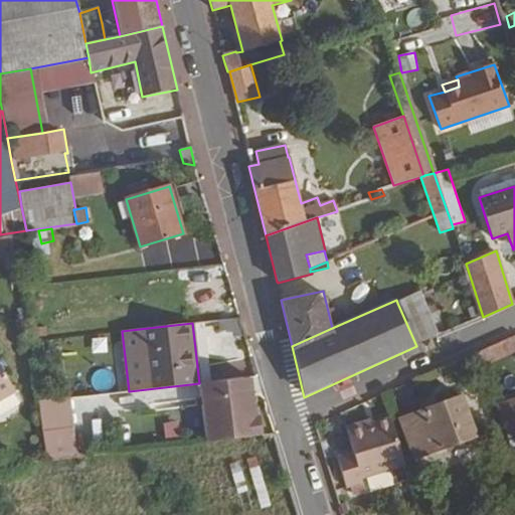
[(514,339),(488,344),(491,359),(514,353),(514,339)]
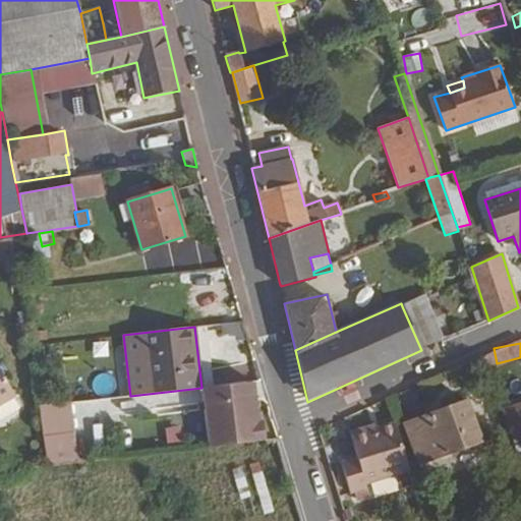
[(0,405),(15,396),(0,368),(0,405)]
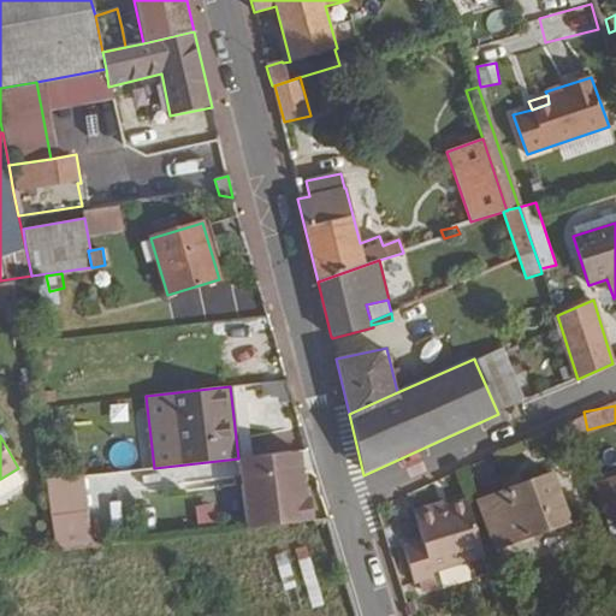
[(306,452),(241,458),(247,532),(312,526),(306,452)]
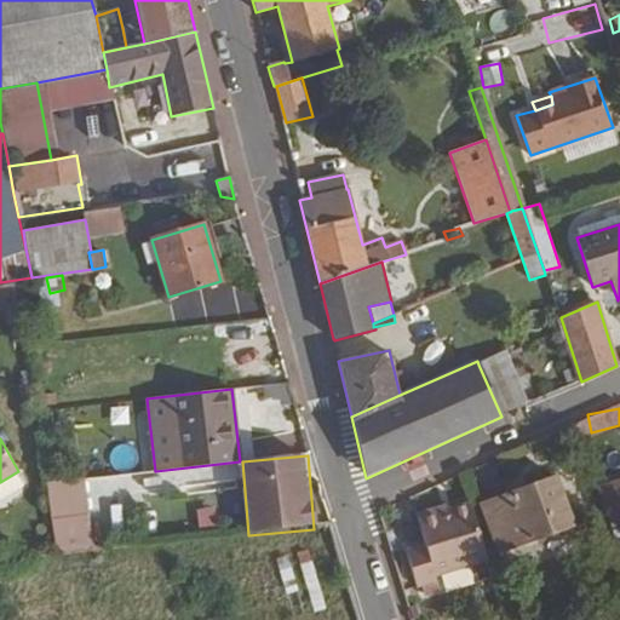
[(103,476),(104,494),(158,491),(156,472),(103,476)]
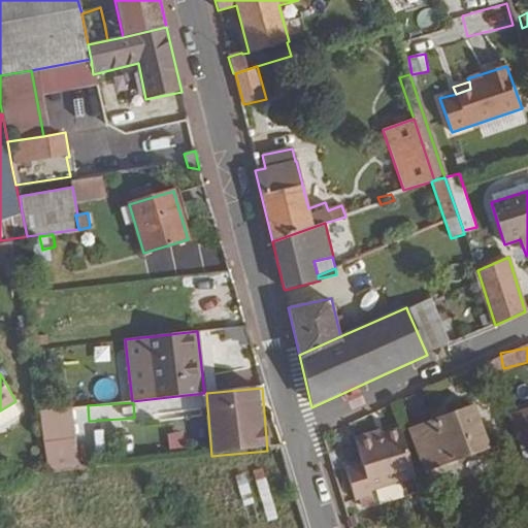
[(487,448),(472,406),(408,430),(426,470),(487,448)]
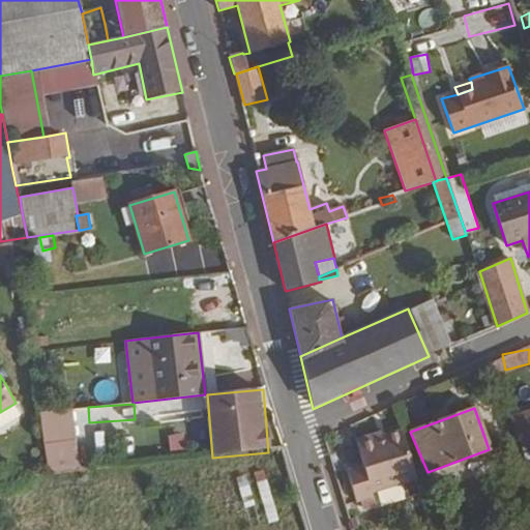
[(529,459),(529,410),(509,417),(527,460),(529,459)]
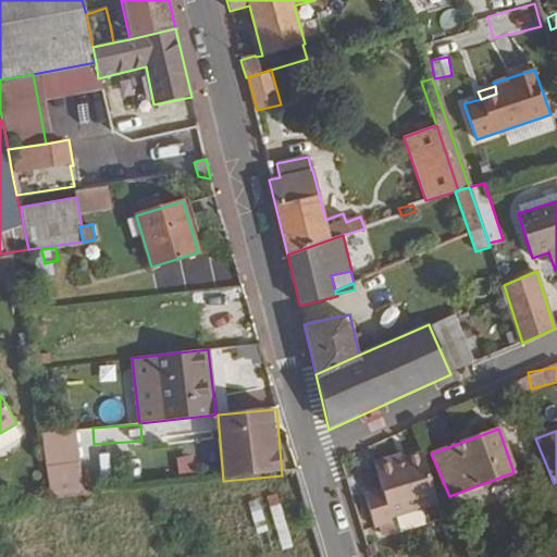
[(48,497),(83,496),(79,432),(45,434),(48,497)]
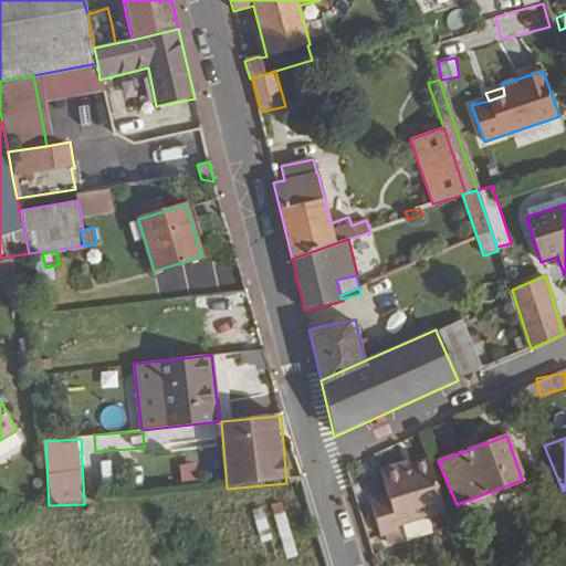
[(446,512),(430,460),(412,464),(411,461),(380,470),(388,498),(369,502),(380,535),(398,530),(397,526),(446,512)]
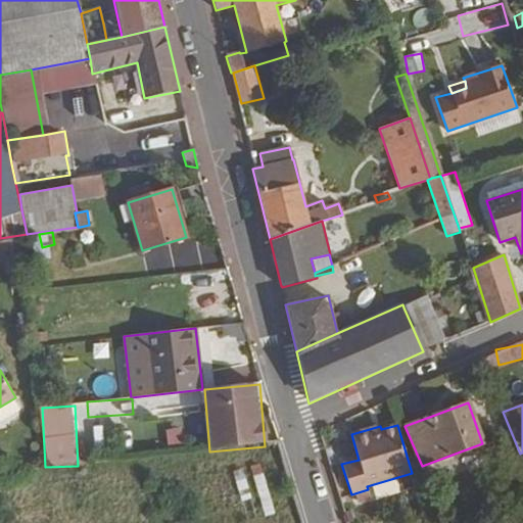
[(177,453),(175,437),(153,440),(155,456),(177,453)]
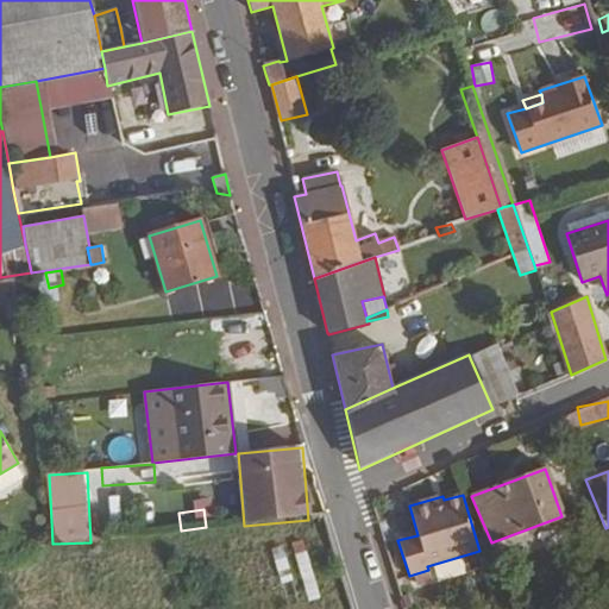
[(432,582),(428,572),(414,577),(416,586),(432,582)]
